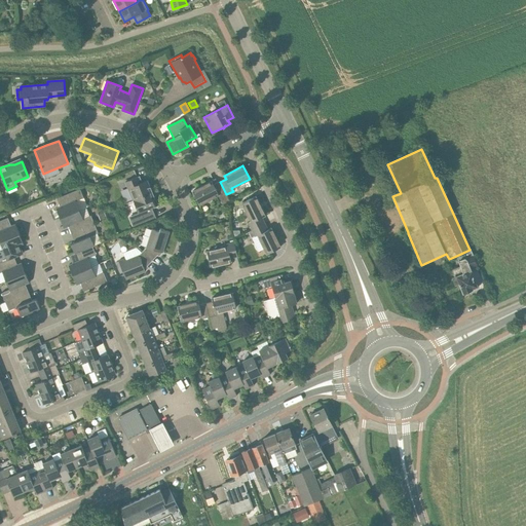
[(134,200),(152,193),(147,181),(140,183),(138,177),(125,182),(134,200)]
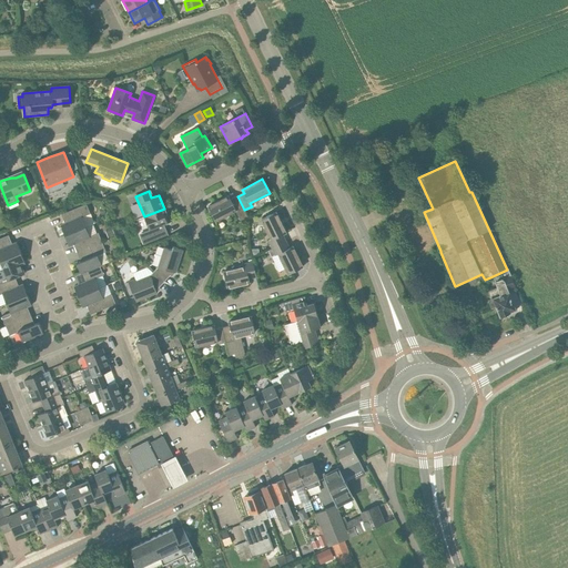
[(244,210),(237,196),(231,200),(229,196),(209,206),(215,221),(235,211),(237,214),(242,222),(249,219),(244,210)]
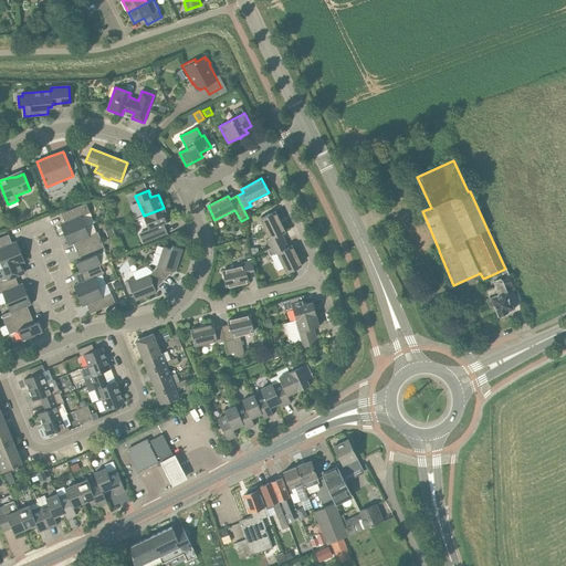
[(61,224),(65,234),(85,226),(82,217),(91,213),(86,203),(61,213),(65,222),(61,224)]
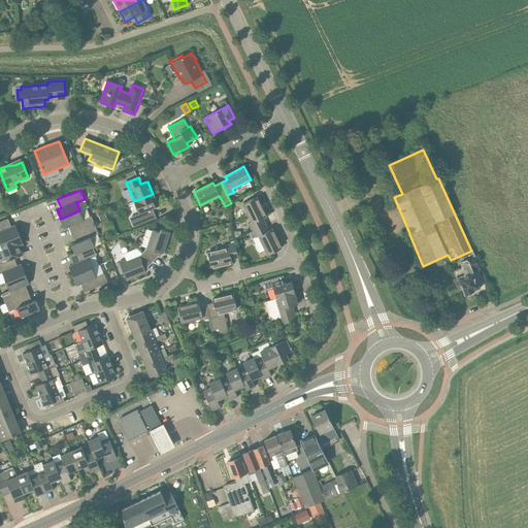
[(155,198),(153,194),(134,201),(139,215),(132,218),(135,227),(156,219),(152,209),(156,207),(153,199),(155,198)]
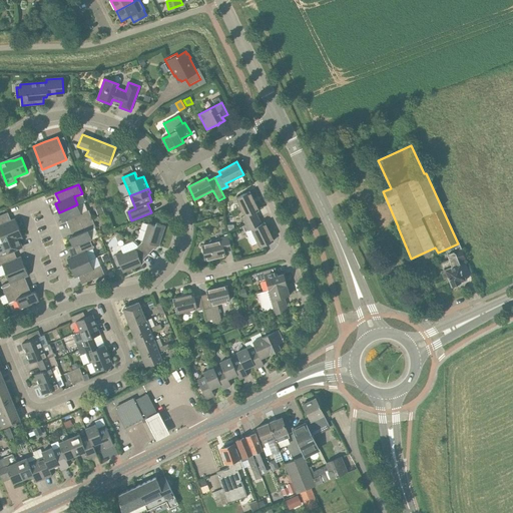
[(242,217),(245,224),(259,218),(255,211),(259,210),(249,191),(235,198),(244,216),(242,217)]
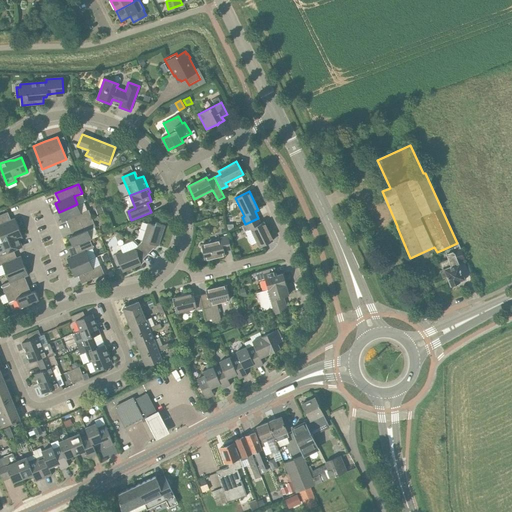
[(89,210),(81,213),(77,204),(59,212),(62,222),(66,220),(69,228),(92,218),(89,210)]
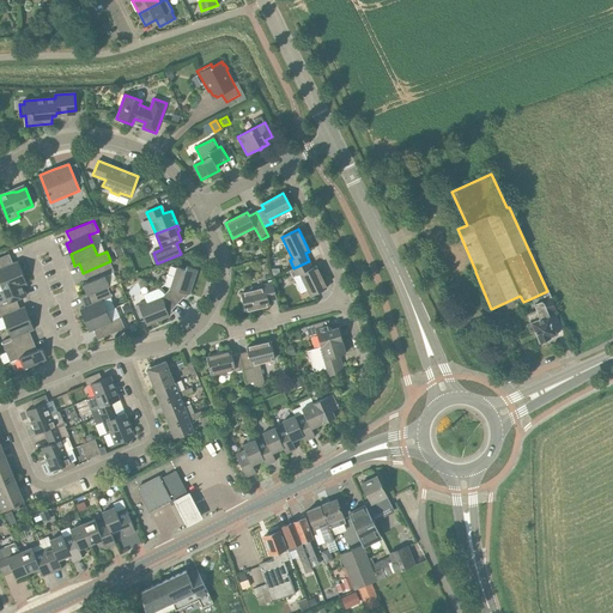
[(0,281),(23,273),(18,261),(13,263),(10,254),(0,256),(0,281)]
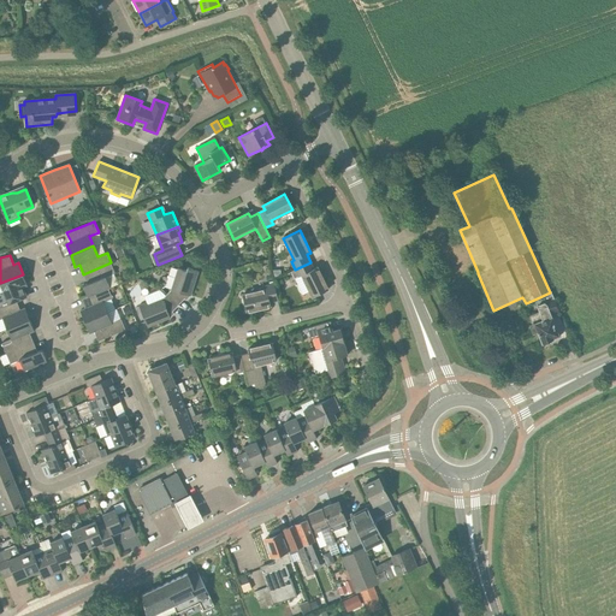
[(108,288),(108,289),(118,284),(113,274),(116,273),(111,262),(83,274),(88,284),(83,285),(87,296),(88,297),(108,288)]
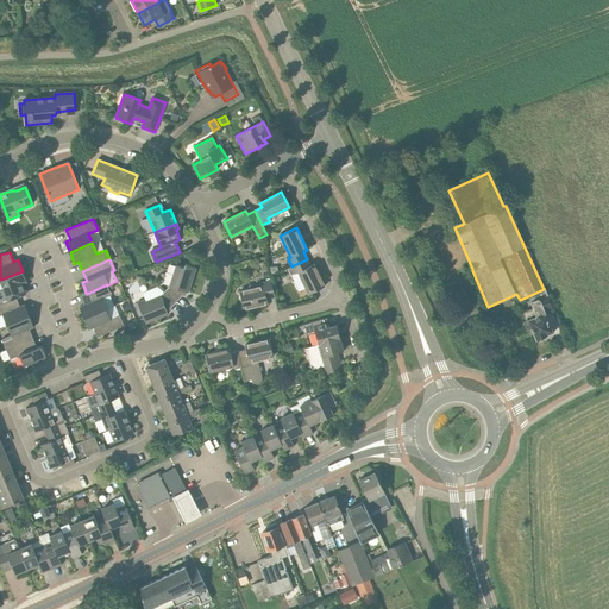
[(307,259),(292,267),(293,267),(295,274),(299,272),(309,294),(325,287),(314,264),(311,267),(307,259)]
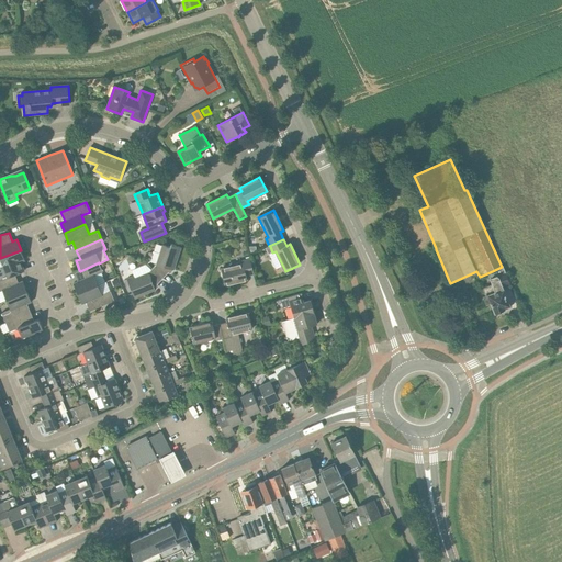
[(153,269),(163,279),(171,269),(173,270),(181,247),(171,244),(170,247),(163,245),(156,265),(153,269)]
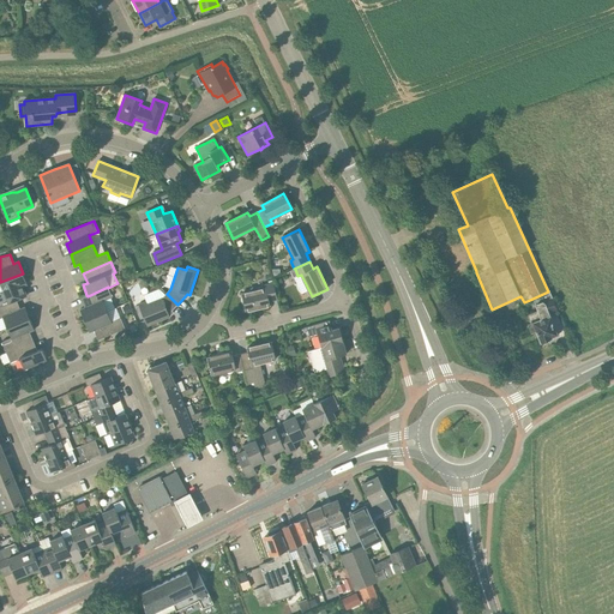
[(0,306),(17,300),(26,296),(23,287),(28,284),(23,274),(0,282),(0,306)]
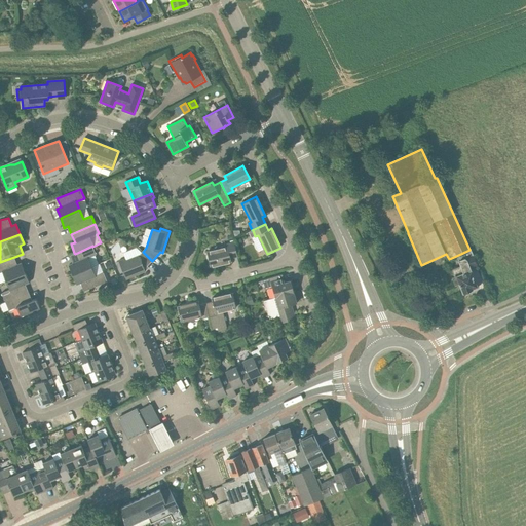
[(211,267),(231,262),(230,258),(237,257),(234,242),(226,245),(227,247),(207,252),(211,267)]
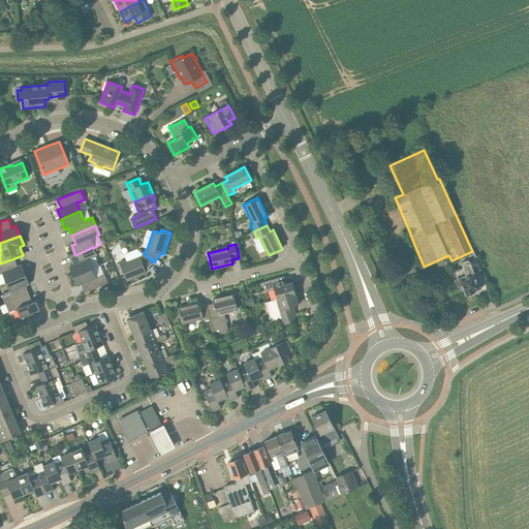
[(93,248),(93,247),(75,255),(74,254),(69,256),(73,266),(69,267),(73,277),(92,269),(89,259),(97,256),(93,248)]
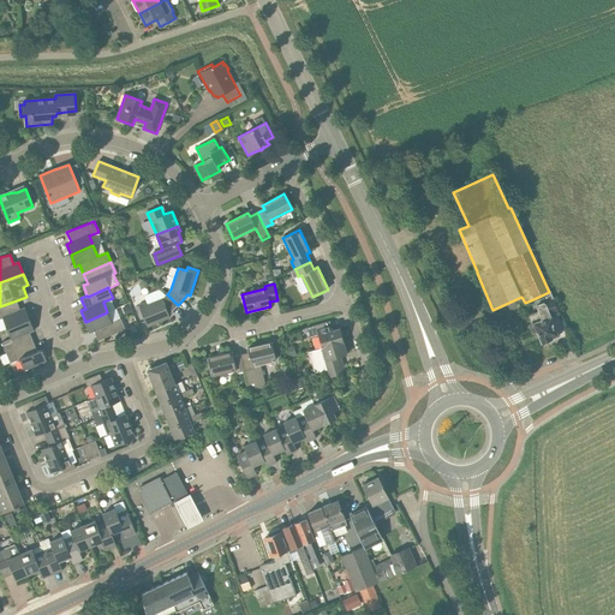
[(549,292),(533,299),(538,311),(529,315),(531,324),(530,326),(532,332),(537,330),(542,344),(559,336),(550,315),(559,311),(550,291),(549,292)]
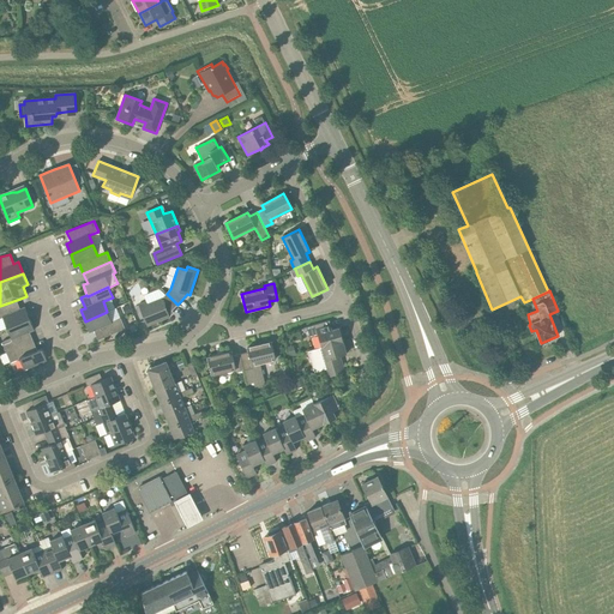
[(178,305),(167,294),(162,299),(148,305),(146,301),(138,305),(148,326),(170,317),(169,314),(178,305)]
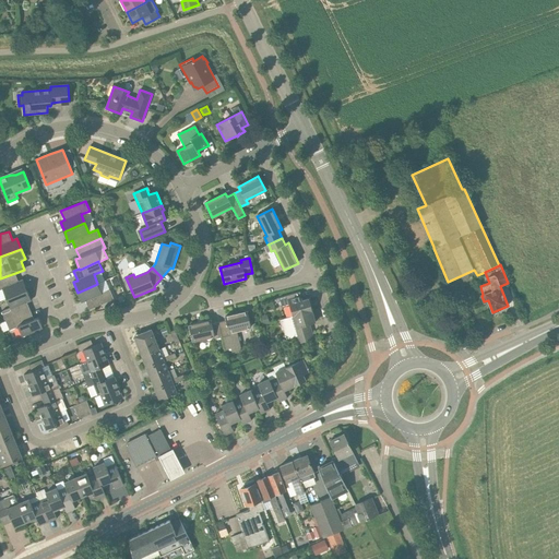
[(15,273),(0,278),(0,300),(7,298),(27,290),(23,280),(19,282),(15,273)]
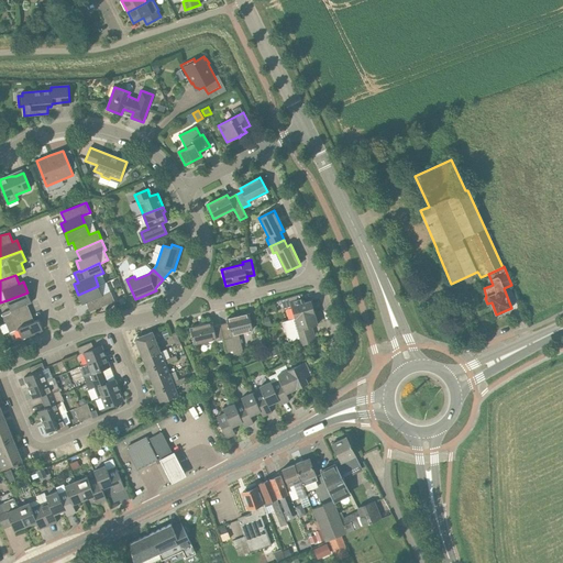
[(114,301),(107,283),(98,286),(78,295),(81,305),(86,302),(90,311),(114,301)]
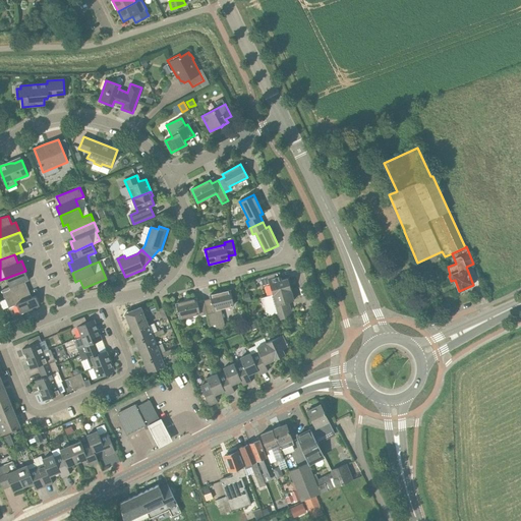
[(29,280),(25,271),(6,278),(9,287),(1,290),(5,299),(29,289),(25,282),(29,280)]
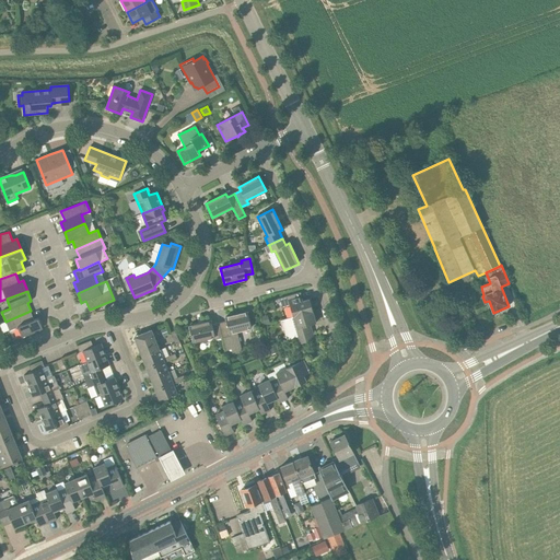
[(293,316),(293,317),(299,315),(313,311),(310,300),(303,301),(301,292),(279,299),(282,308),(290,306),(293,316)]
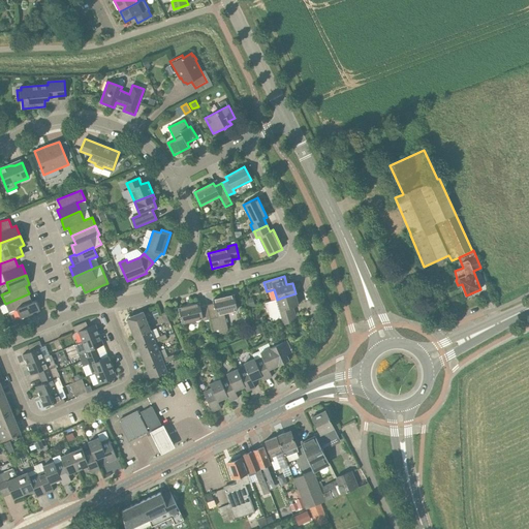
[(29,293),(5,304),(9,312),(17,309),(21,318),(40,310),(36,301),(32,302),(29,293)]
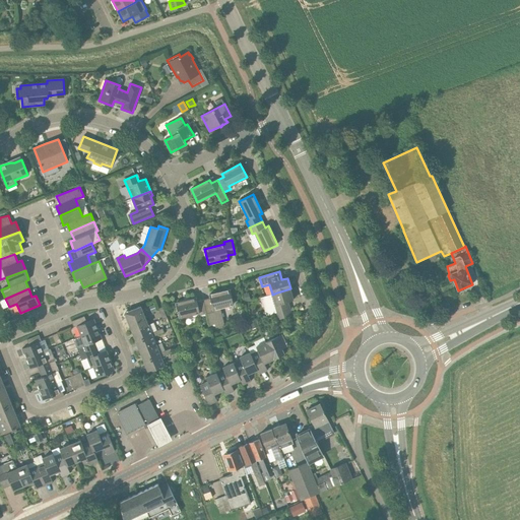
[(287,302),(294,300),(290,288),(277,293),(272,295),(272,294),(264,297),(270,307),(274,306),(276,313),(290,309),(287,302)]
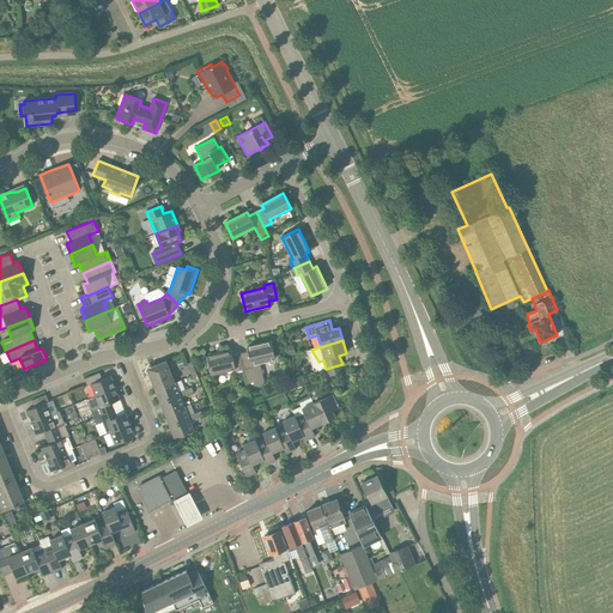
[(247,347),(248,351),(240,353),(244,370),(248,388),(265,384),(262,377),(259,378),(256,369),(260,368),(259,363),(275,359),(271,341),(247,347)]
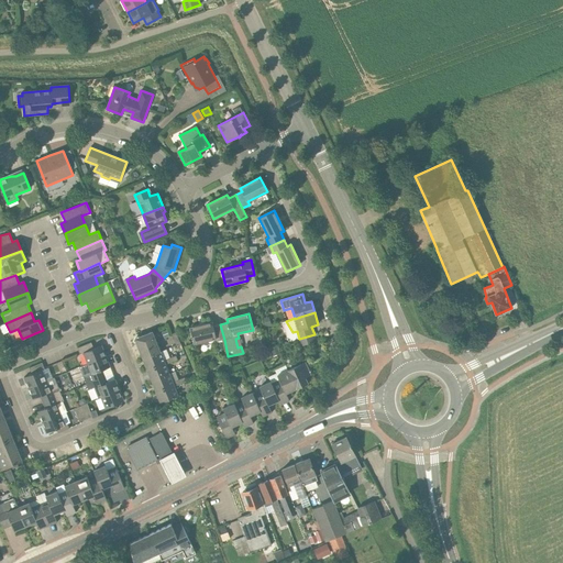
[(224,340),(220,324),(213,327),(212,322),(190,328),(194,344),(216,339),(217,342),(224,340)]
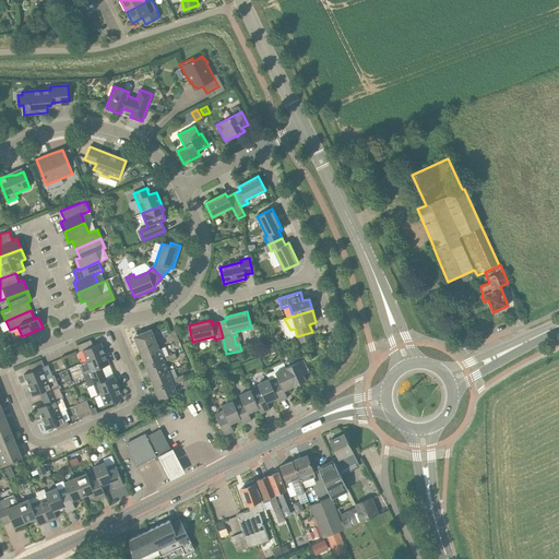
[(151,330),(143,333),(139,334),(135,341),(137,341),(142,356),(159,349),(151,330)]
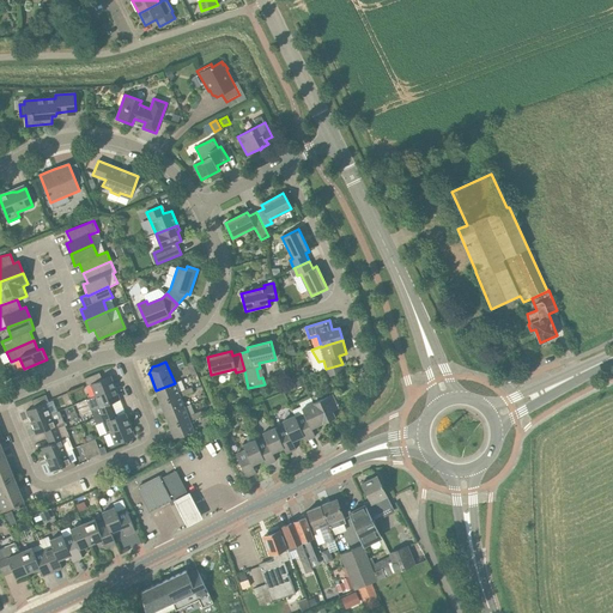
[(192,376),(196,374),(192,362),(187,364),(192,376)]
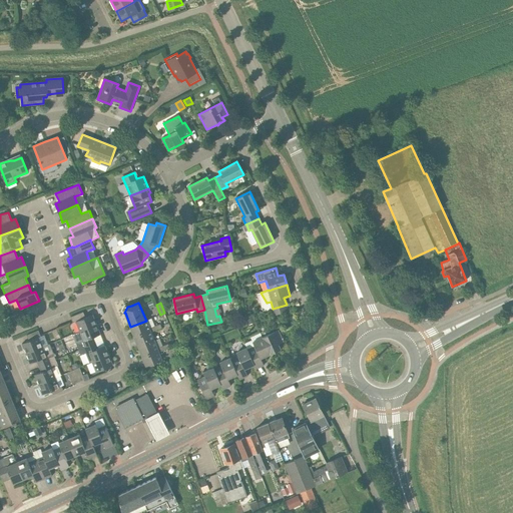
[(274,316),(289,312),(287,305),(273,309),(272,309),(274,316)]
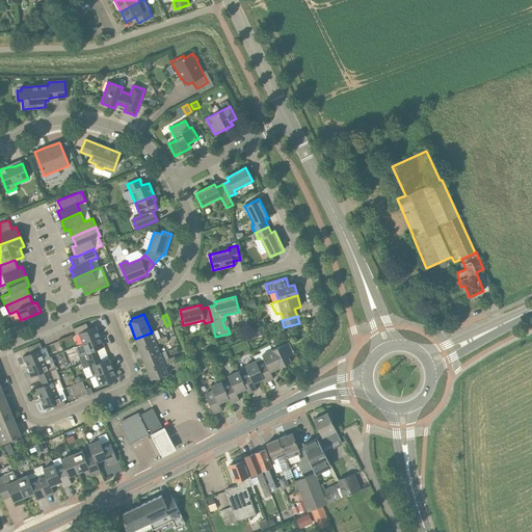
[(83,344),(100,337),(96,326),(88,329),(86,323),(73,328),(76,335),(79,334),(83,344)]
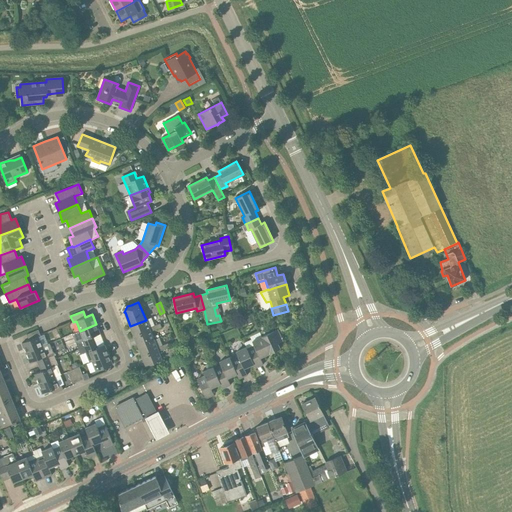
[(151,332),(156,330),(154,326),(149,328),(146,320),(130,326),(134,336),(150,330),(151,332)]
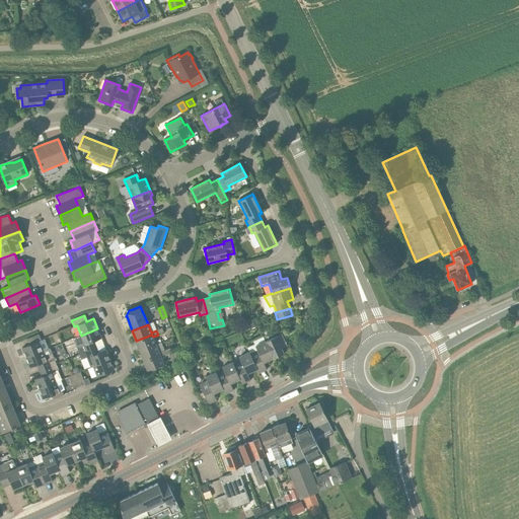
[(97,328),(81,336),(73,339),(77,348),(79,347),(82,353),(85,352),(96,347),(94,341),(101,339),(97,328)]
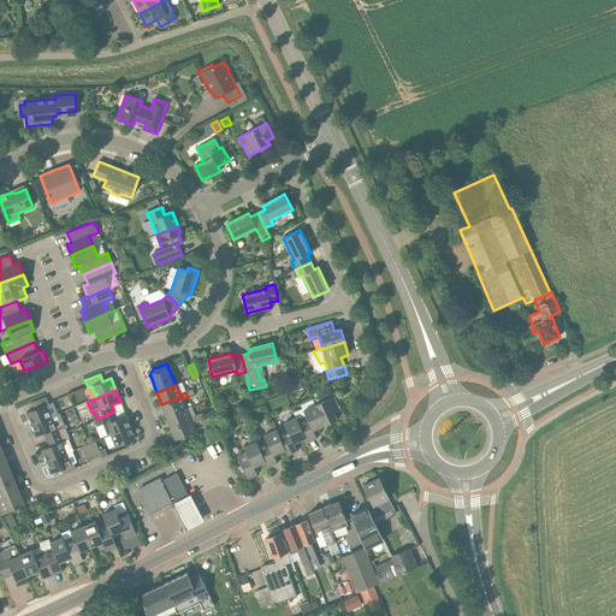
[(315,404),(325,425),(337,420),(333,413),(341,410),(335,396),(315,404)]
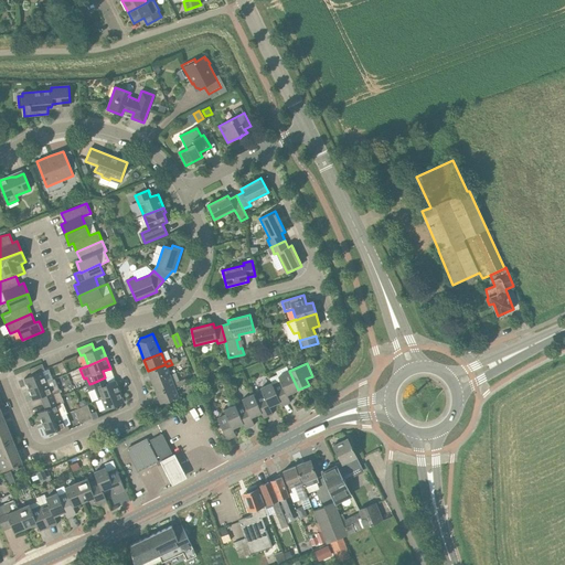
[(24,379),(29,390),(48,382),(43,371),(45,371),(42,364),(29,369),(32,375),(24,379)]
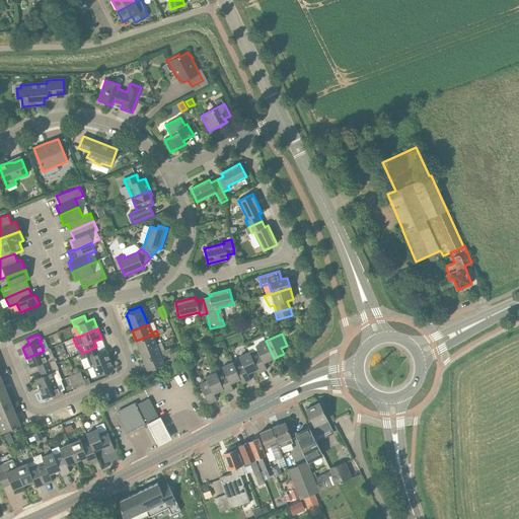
[(140,351),(156,345),(153,337),(152,335),(136,341),(140,351)]
